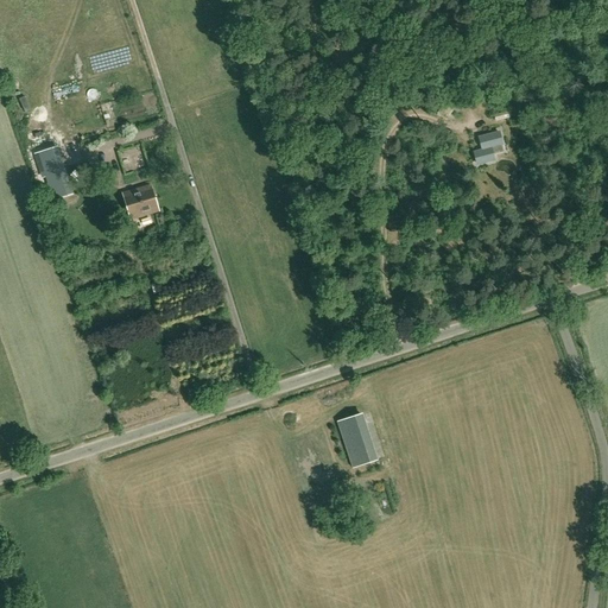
[(447,120),(456,107),(448,100),(437,113),(447,120)]
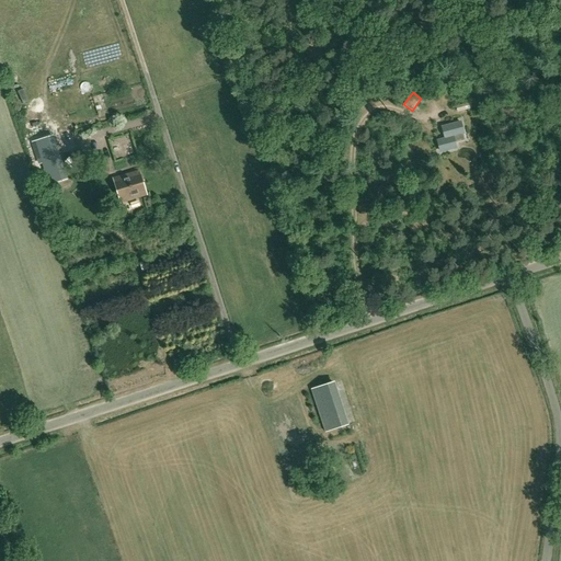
[(456,106),(458,112),(458,113),(470,110),(469,103),(456,106)]
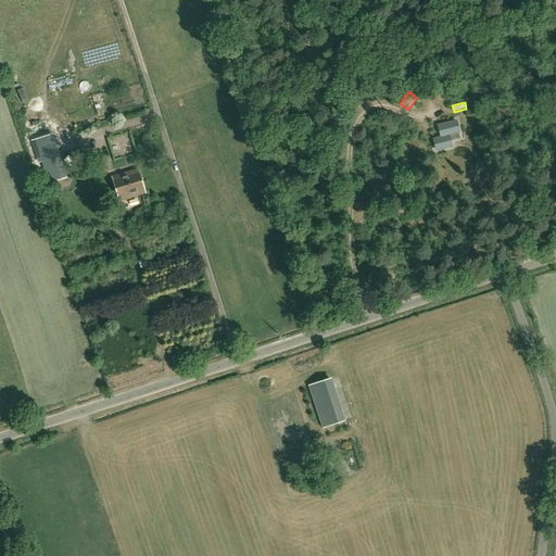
[(460,117),(474,113),(470,106),(457,112),(460,117)]
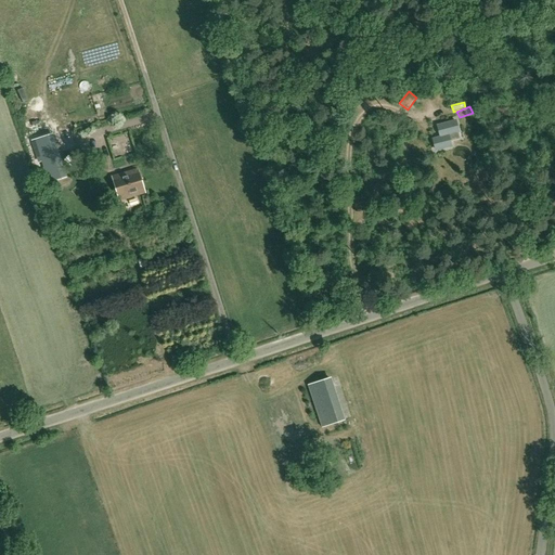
[(448,134),(459,131),(455,121),(438,126),(440,138),(433,140),(436,150),(451,146),(448,134)]
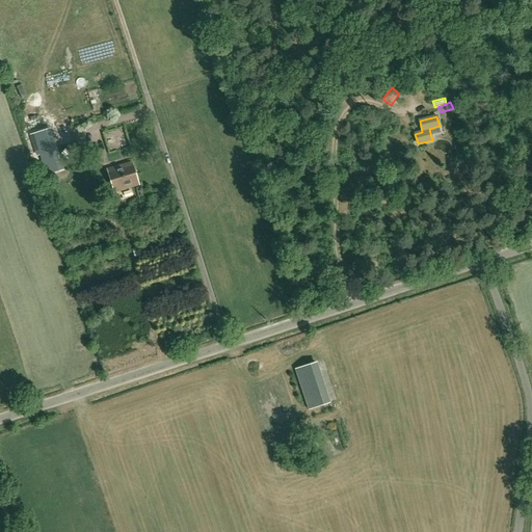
[(49,130),(34,134),(41,155),(47,175),(62,169),(49,130)]
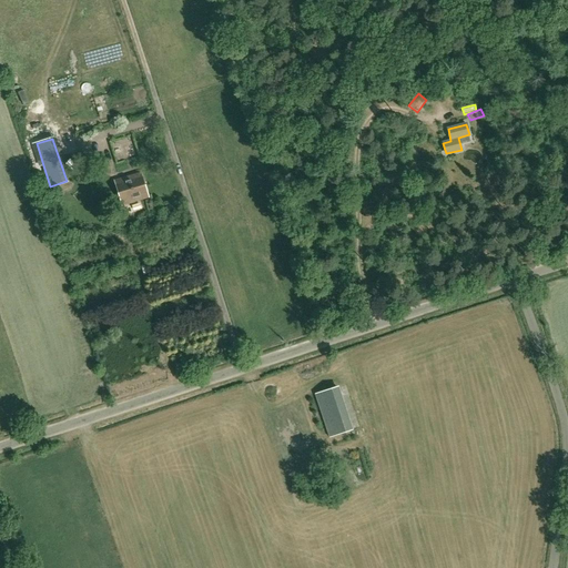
[(115,182),(123,205),(148,198),(141,174),(115,182)]
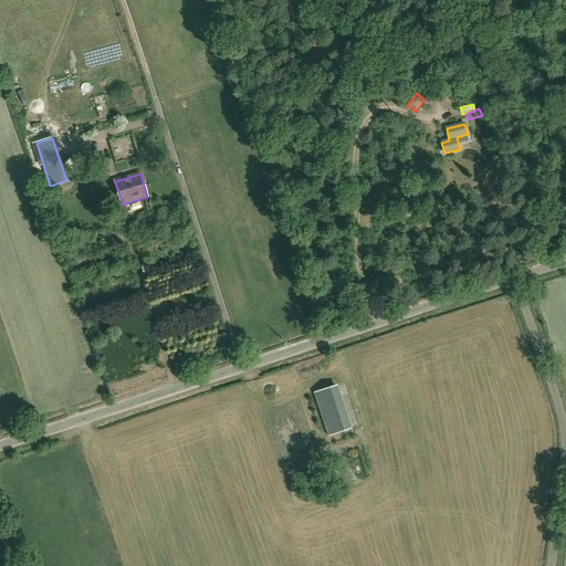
[(318,404),(328,436),(350,427),(336,386),(314,392),(318,404)]
